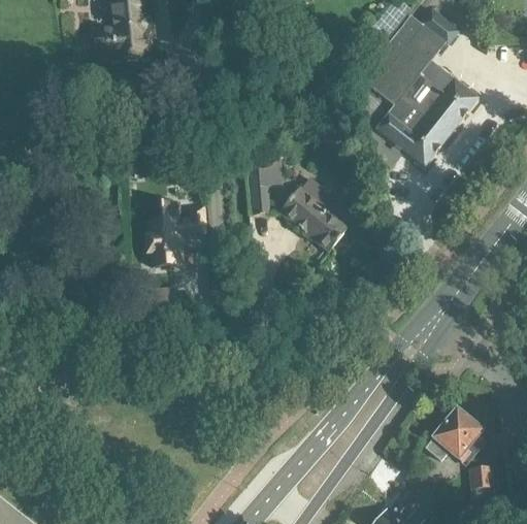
[(96,55),(116,53),(117,57),(147,55),(141,0),(110,0),(113,28),(94,30),(96,55)]
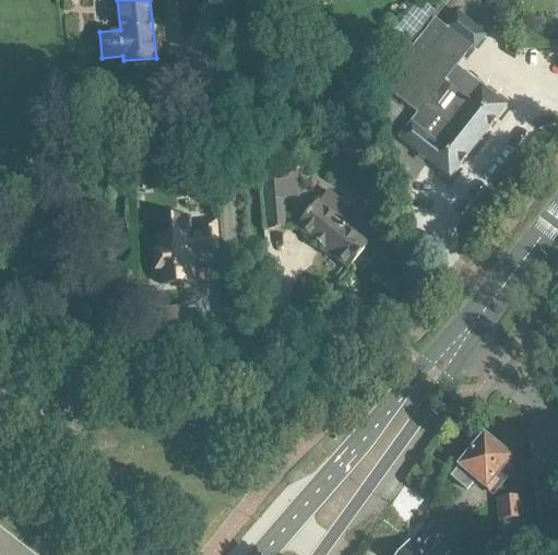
[(434,14),(380,82),(417,110),(456,63),(470,45),(473,47),(485,32),(456,9),(444,23),(434,14)]
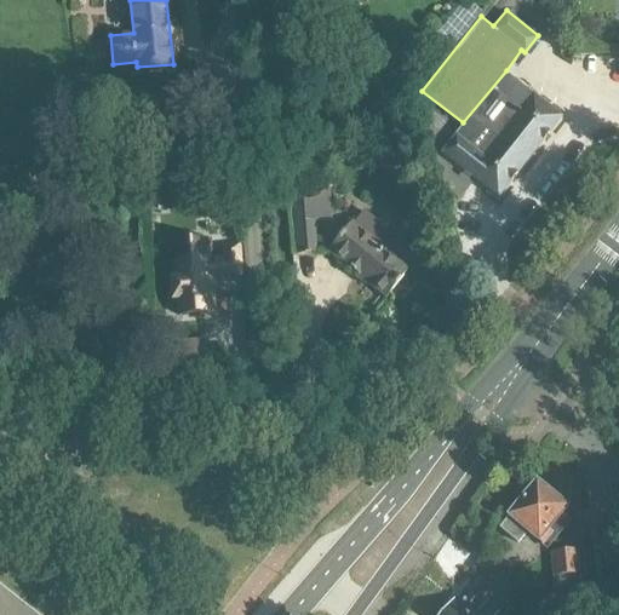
[(561,114),(506,70),(463,122),(442,148),(498,193),(561,114)]
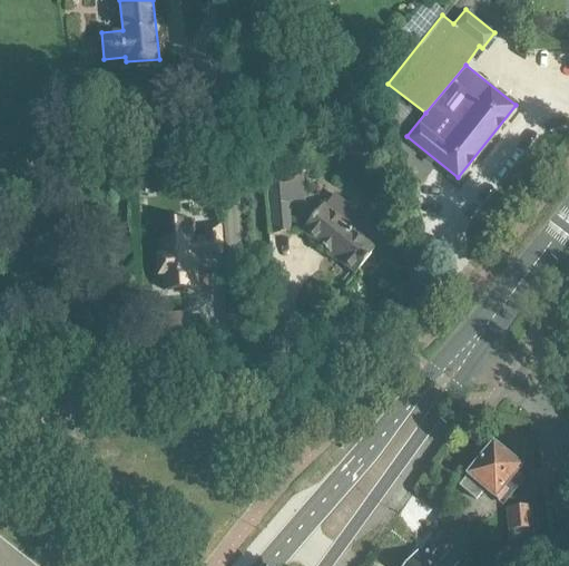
[(272,231),(291,230),(285,167),(265,168),(272,231)]
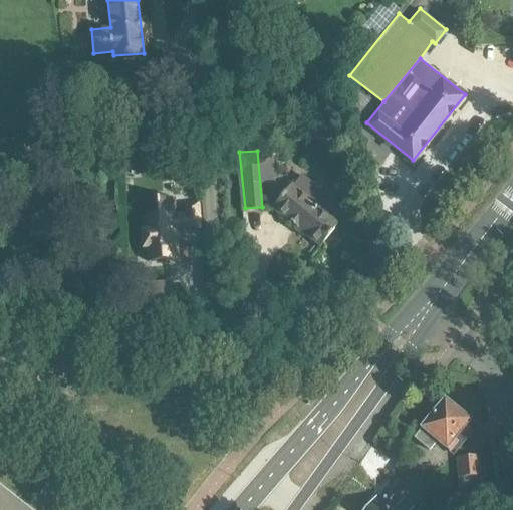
[(271,205),(319,244),(340,217),(292,179),(271,205)]
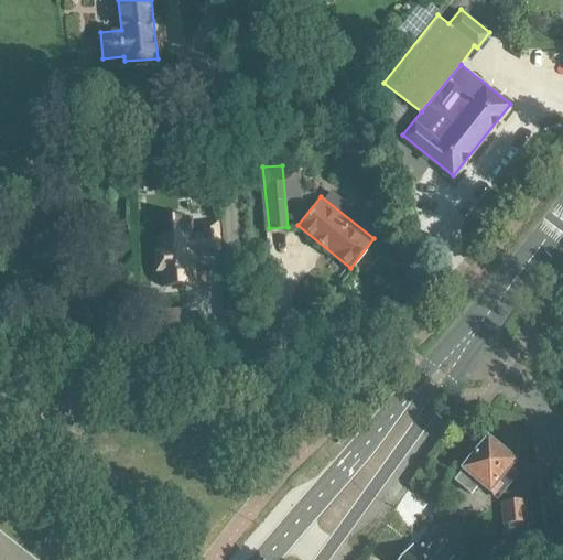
[(203,218),(203,232),(191,232),(188,198),(157,201),(160,249),(155,249),(157,268),(162,268),(163,283),(206,280),(204,265),(194,266),(193,248),(218,247),(216,217),(203,218)]
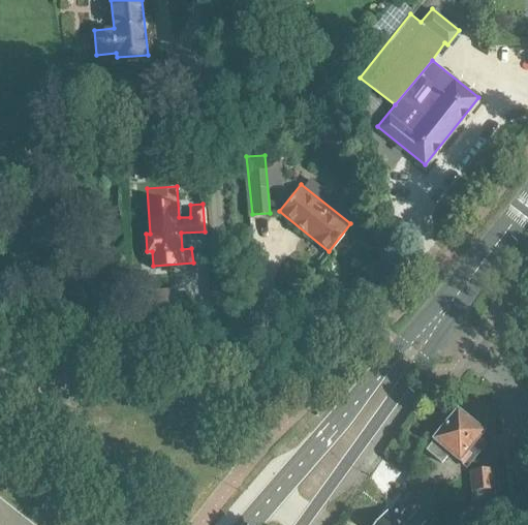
[(483,431),(457,409),(425,448),(440,460),(448,451),(462,461),(470,452),(467,449),(483,431)]
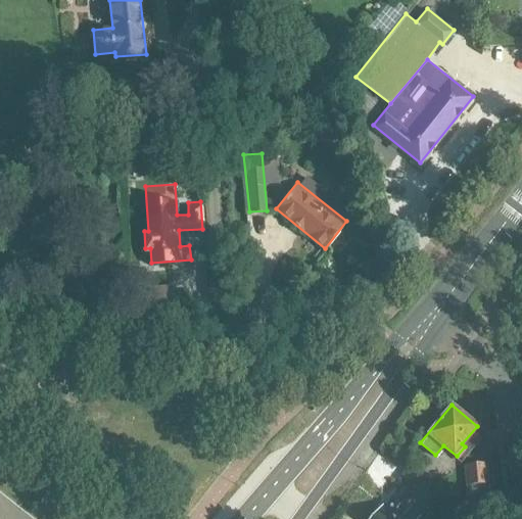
[(486,480),(484,462),(465,464),(468,496),(481,494),(480,480),(486,480)]
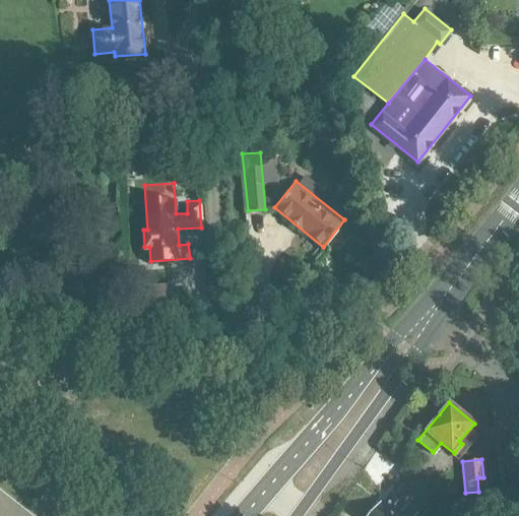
[(412,515),(417,511),(407,503),(416,492),(405,481),(396,494),(391,490),(382,501),(380,500),(366,515),(412,515)]
